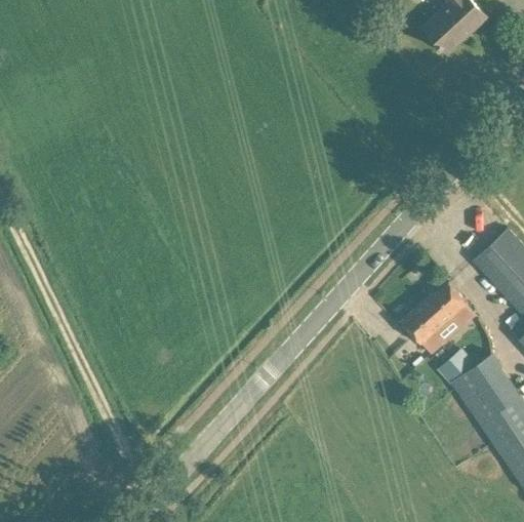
[(439,44),(436,47),(438,50),(441,47),(446,53),(485,17),(469,0),(445,0),(449,3),(422,27),(439,44)]
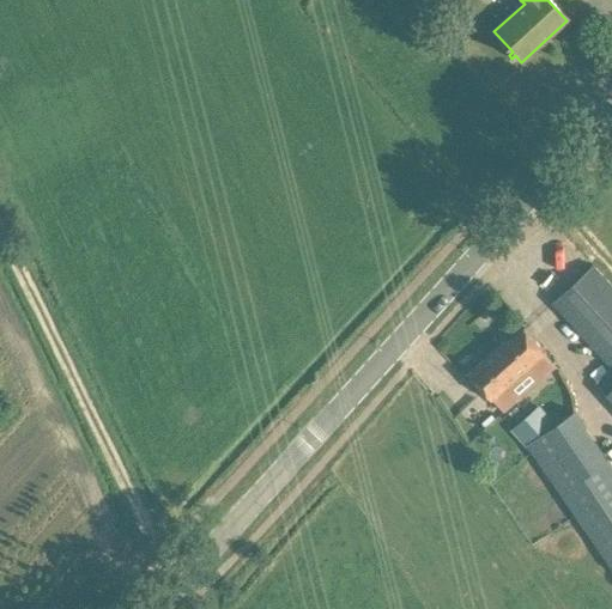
[(592,268),(551,305),(562,317),(562,318),(563,320),(574,330),(573,330),(575,333),(575,332),(586,343),(585,343),(586,345),(587,345),(597,355),(597,357),(598,358),(599,358),(609,369),(610,371),(595,384),(611,402),(611,290),(605,281),(604,280),(592,268)]
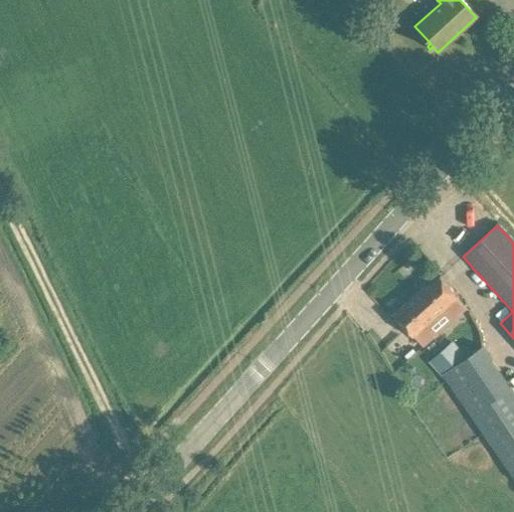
[(455,296),(440,278),(427,289),(425,288),(392,317),(410,338),(412,336),(422,348),(435,336),(424,325),(441,311),(451,322),(465,310),(454,297),(455,296)]
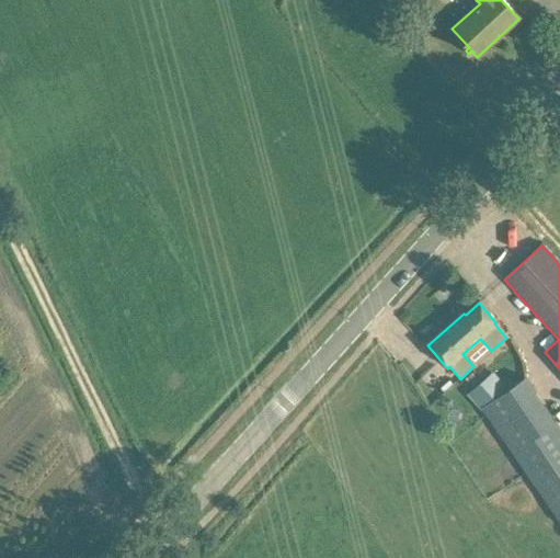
[(477,387),(492,405),(505,393),(490,375),(477,387)]
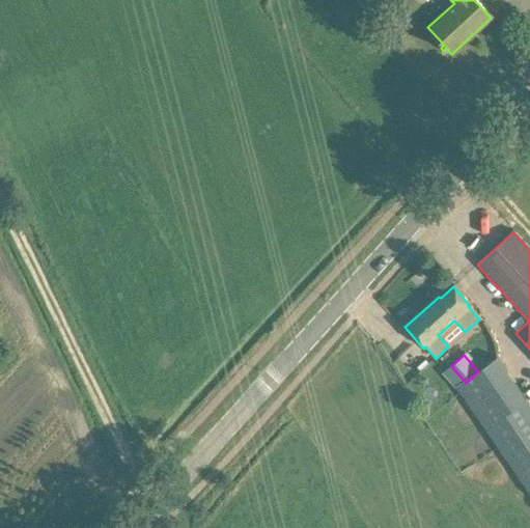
[(484,429),(523,398),(496,359),(478,371),(466,383),(457,390),(484,429)]
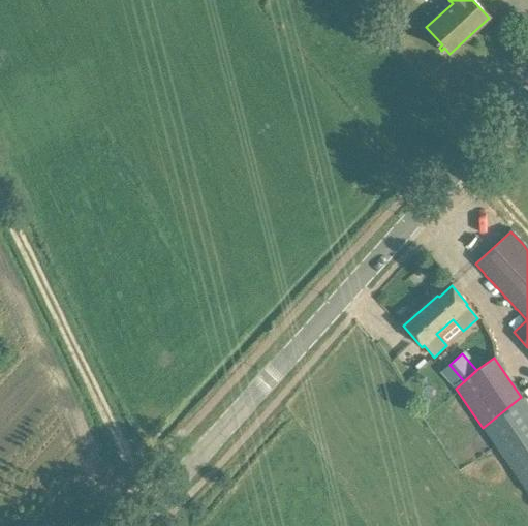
[(527,406),(521,397),(483,428),(527,493),(527,406)]
